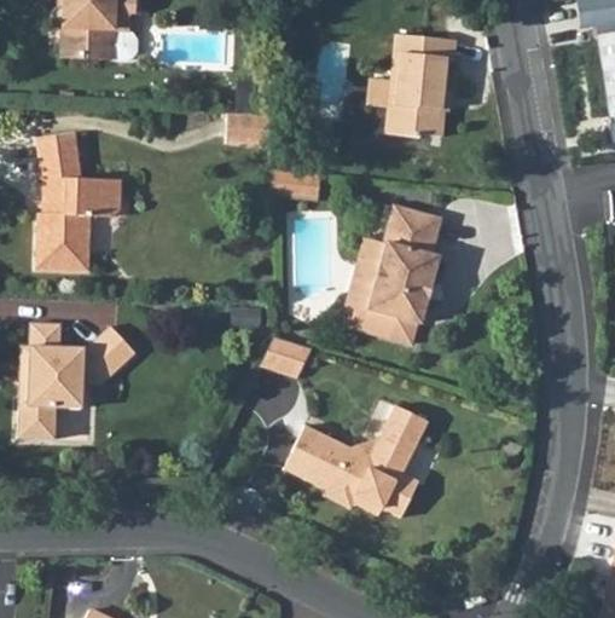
[(68,0),(69,9),(58,7),(50,11),(50,27),(63,28),(62,58),(114,61),(115,29),(127,29),(129,11),(133,11),(133,0),(68,0)]
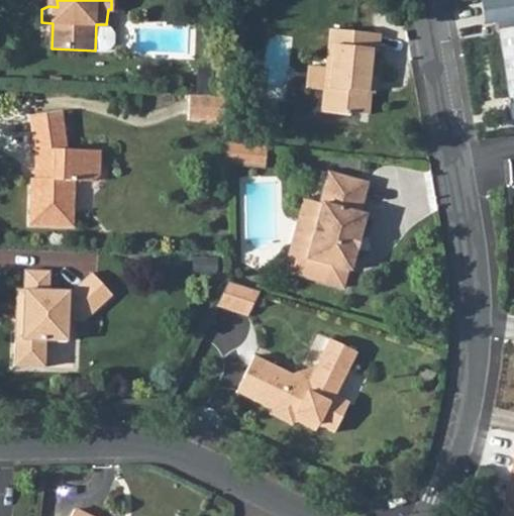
[(513,0),(502,2),(506,32),(503,32),(513,96),(513,0)]
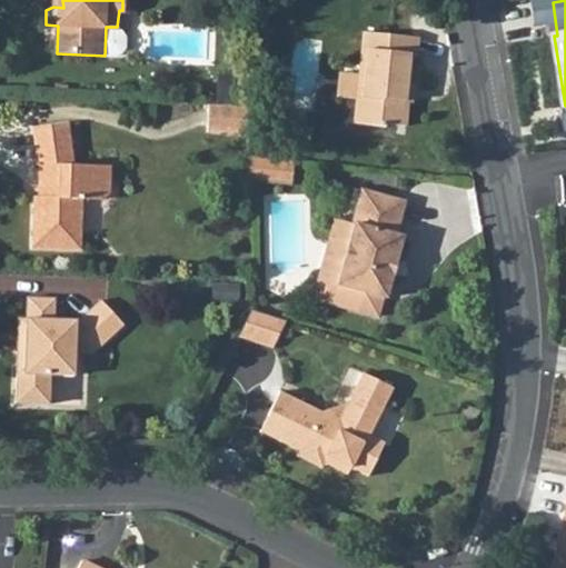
[(106,27),(105,56),(105,58),(115,58),(126,50),(127,38),(117,27),(106,27)]
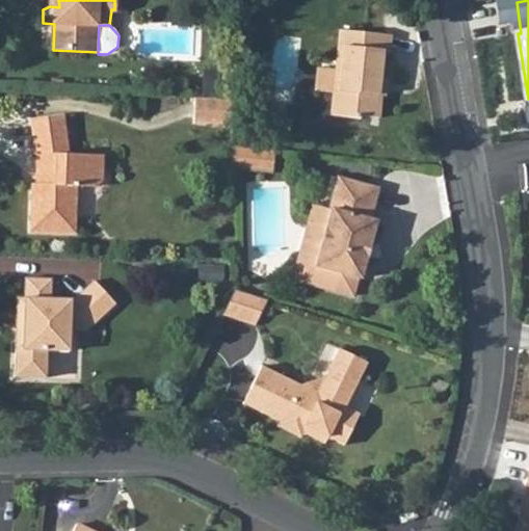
[(334,91),(332,114),(360,117),(361,114),(373,115),(377,77),(380,76),(384,51),(388,51),(389,32),(340,28),(336,67),(334,91)]
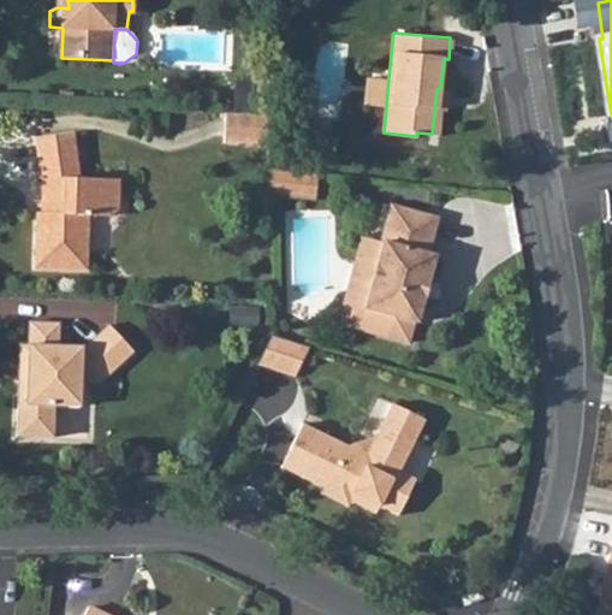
[(386,106),(388,77),(367,76),(364,105),(386,106)]
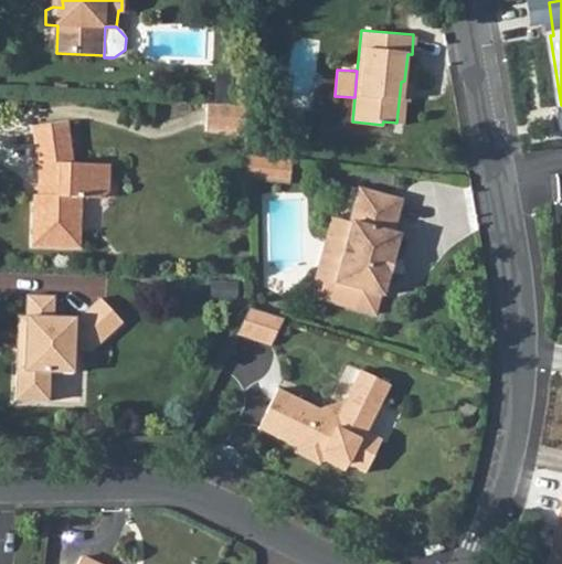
[(207,130),(246,132),(245,105),(208,103),(207,130)]
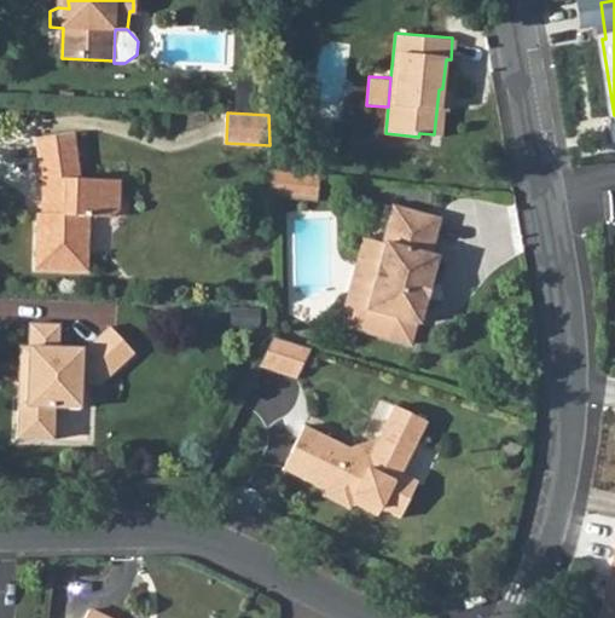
[(38,213),(34,267),(86,270),(88,214),(110,217),(120,207),(120,183),(81,180),(77,137),(36,139),(40,179),(45,180),(46,197),(46,213),(38,213)]
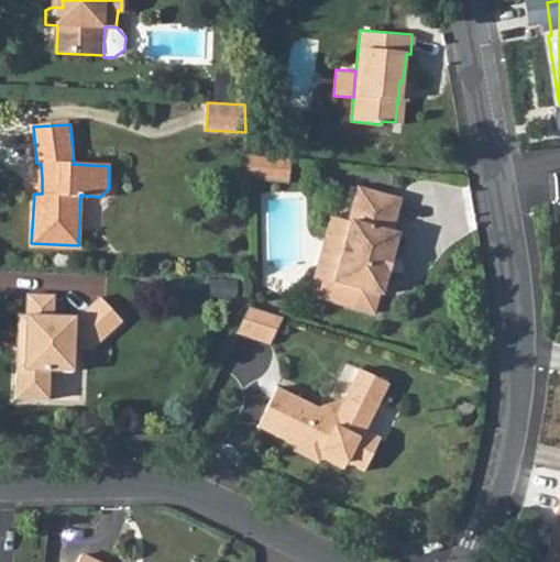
[(293,160),(246,155),(246,178),(291,183),(293,160)]
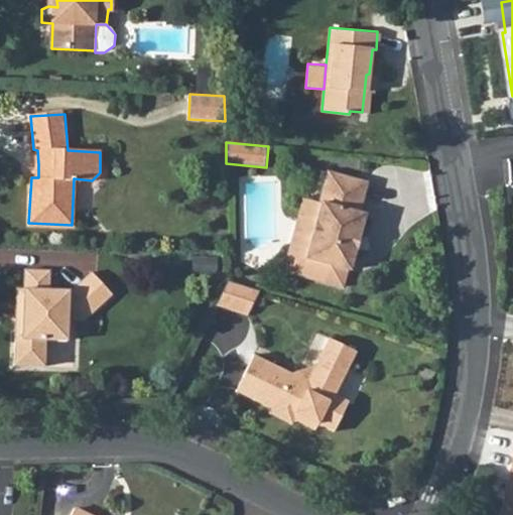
[(319,206),(305,259),(346,271),(350,272),(365,218),(359,216),(368,185),(326,173),(316,206),(319,206)]
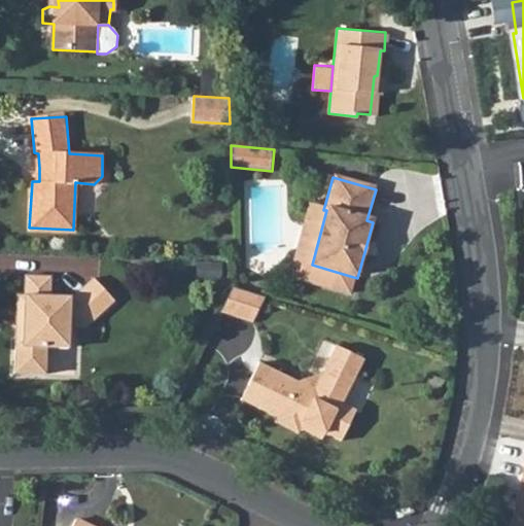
[(289,277),(348,295),(353,277),(312,265),(326,210),(323,210),(311,206),(289,277)]
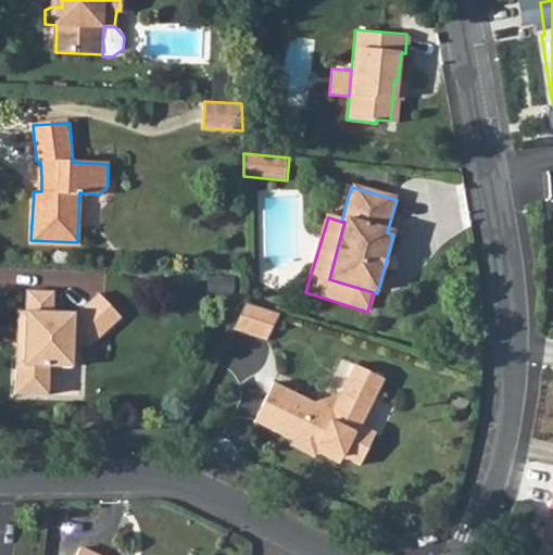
[(26,342),(19,342),(16,392),(48,393),(49,365),(74,365),(75,344),(76,328),(90,328),(98,336),(120,317),(99,293),(76,312),(53,311),(53,291),(27,289),(27,311),(26,342)]
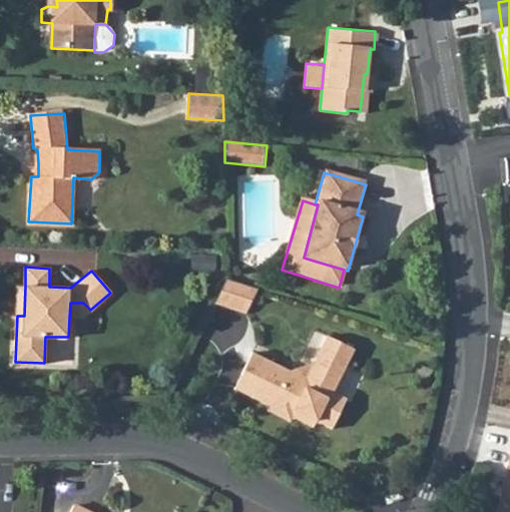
[(259,289),(227,279),(225,284),(217,300),(216,303),(246,314),(259,289)]
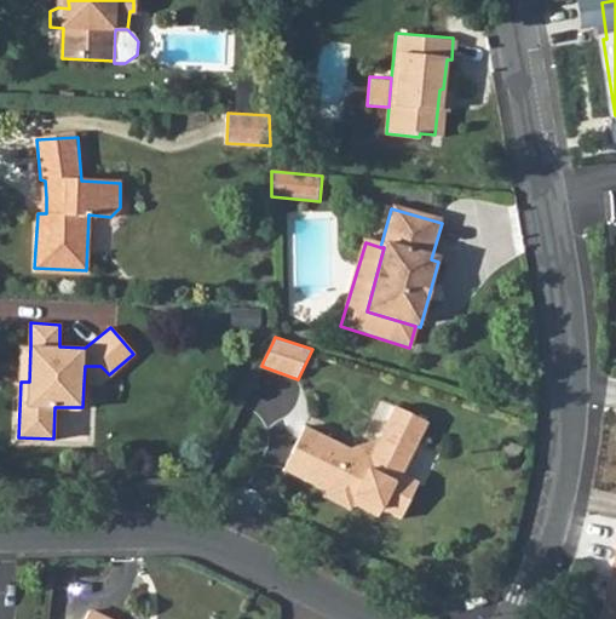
[(85,366),(84,384),(98,384),(109,374),(101,366),(85,366)]
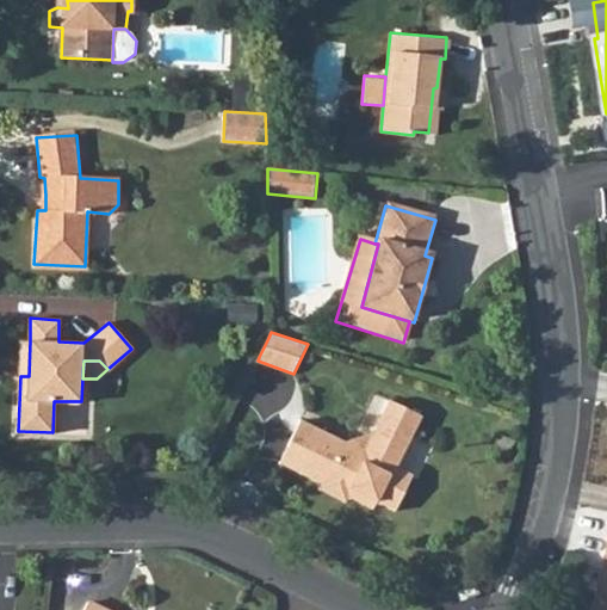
[(302,419),(290,444),(310,453),(304,464),(322,474),(319,480),(351,494),(353,490),(377,501),(395,510),(413,476),(396,468),(422,419),(390,402),(376,430),(345,441),(302,419)]
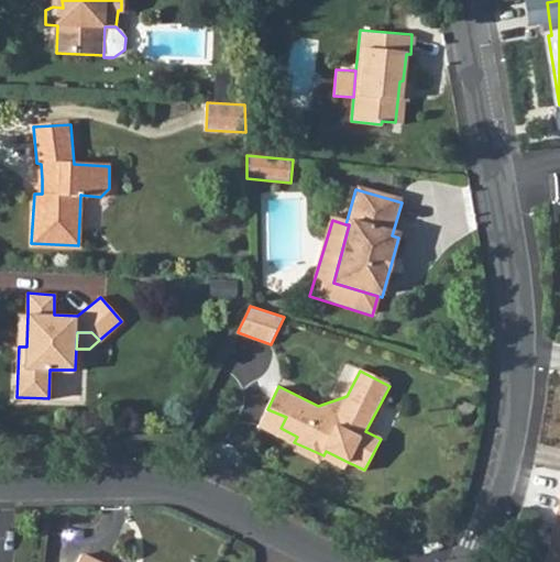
[(267,409),(259,428),(293,444),(294,442),(297,437),(281,428),(286,417),(267,409)]
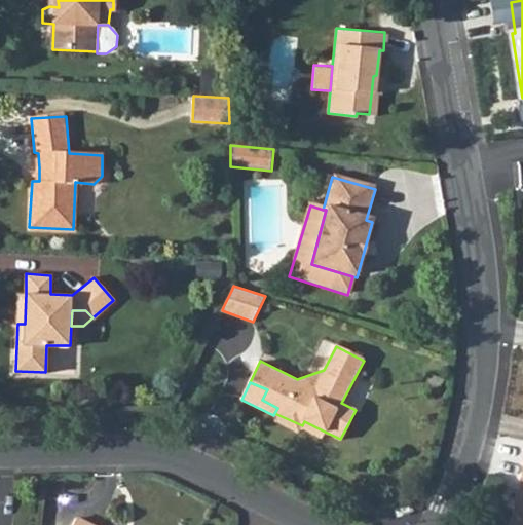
[(274,413),(273,415),(271,420),(298,433),(300,429),(302,425),(274,413)]
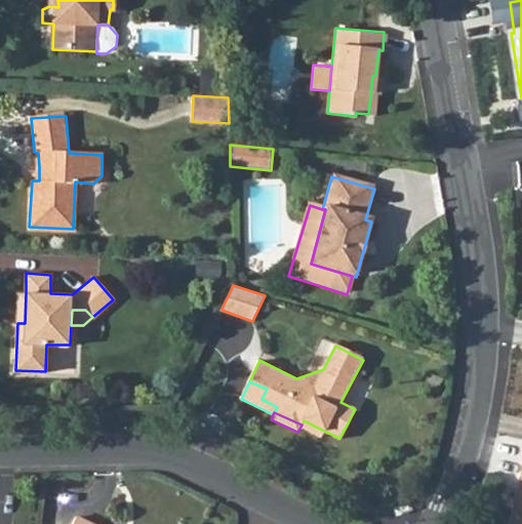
[(302,425),(299,429),(320,438),(324,431),(304,420),(302,425)]
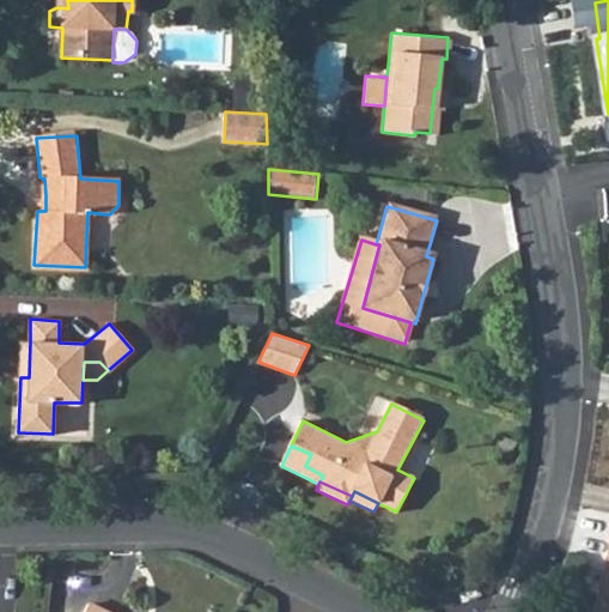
[(608,562),(597,611),(608,611),(608,562)]
